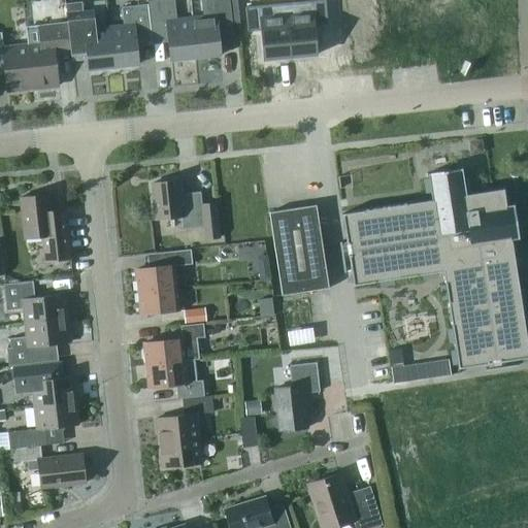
[(170,60),(195,58),(191,18),(176,19),(174,0),(150,0),(147,0),(152,37),(168,35),(170,60)]
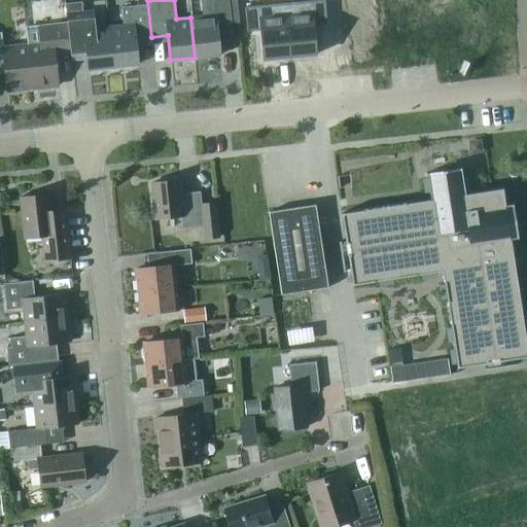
[(195,58),(219,55),(216,28),(231,27),(231,23),(227,0),(200,0),(202,15),(190,18),(195,58)]
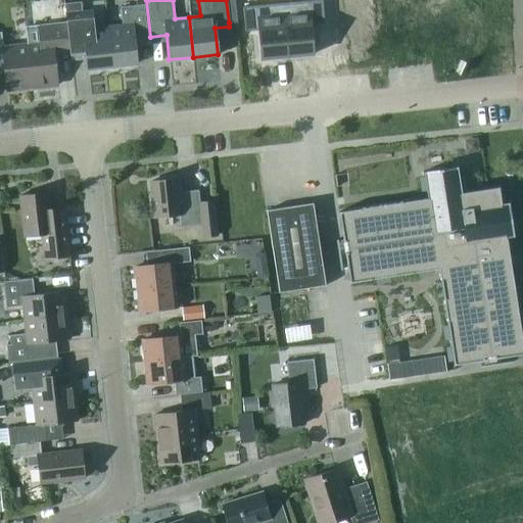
[(226,0),(229,22),(237,21),(234,0),(226,0)]
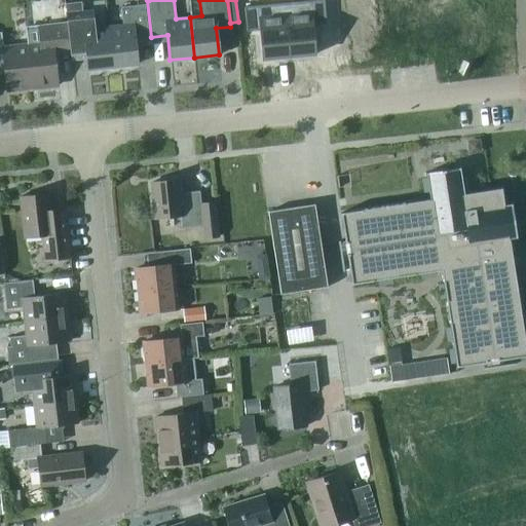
[(297,12),(282,14),(287,58),(311,54),(308,25),(323,24),(320,0),(310,0),(296,2),(297,12)]
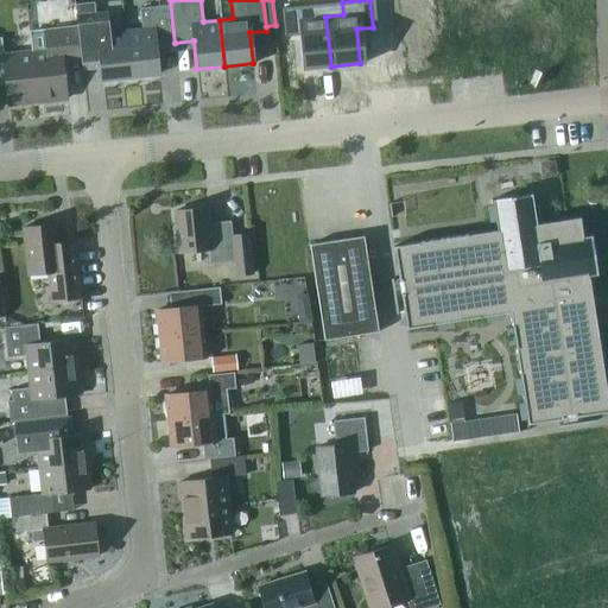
[(487,0),(453,0),(436,2),(442,61),(507,54),(508,65),(559,59),(552,0),(493,0),(495,21),(491,23),(487,0)]
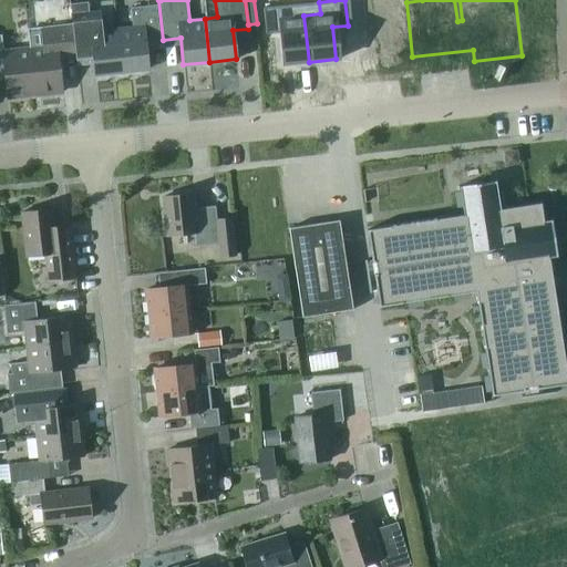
[(122,72),(116,29),(102,30),(100,10),(89,11),(88,1),(70,3),(76,65),(94,64),(95,74),(122,72)]
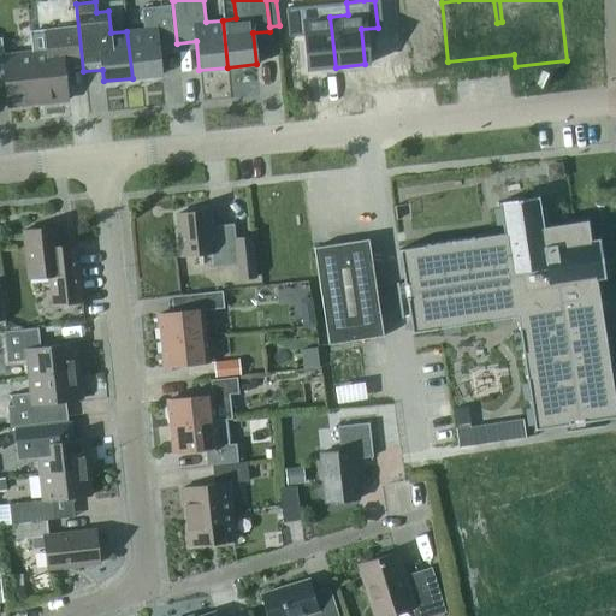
[(144,29),(126,31),(132,78),(161,75),(158,46),(177,43),(172,5),(142,7),(144,29)]
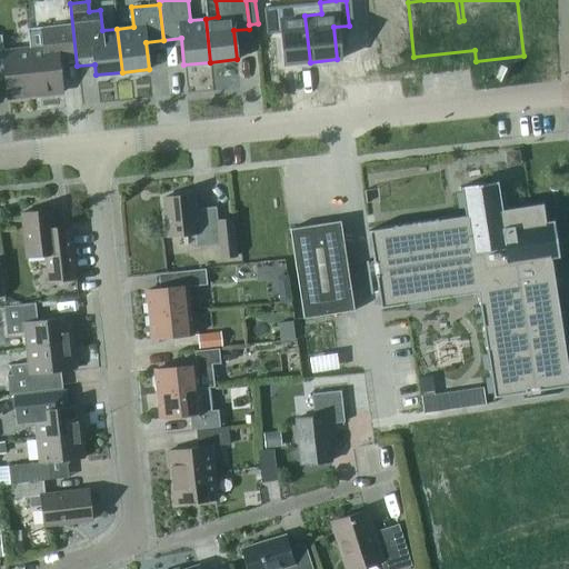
[(287,6),(260,9),(263,35),(279,33),(282,65),(310,62),(305,16),(288,18),(287,6)]
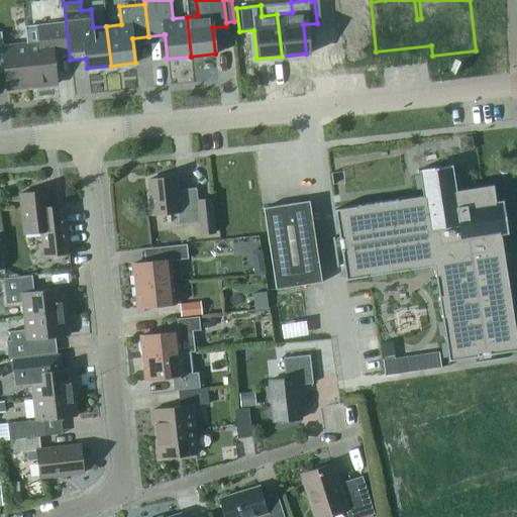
[(39,42),(26,43),(31,87),(57,84),(53,53),(68,50),(64,23),(56,24),(37,26),(39,42)]
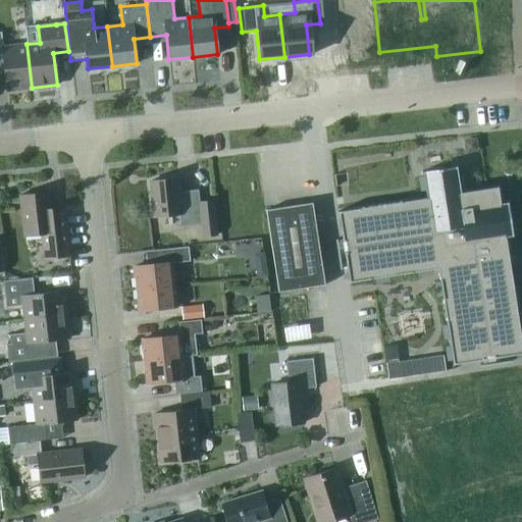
[(7,90),(32,88),(27,44),(2,47),(0,30),(0,60),(3,60),(7,90)]
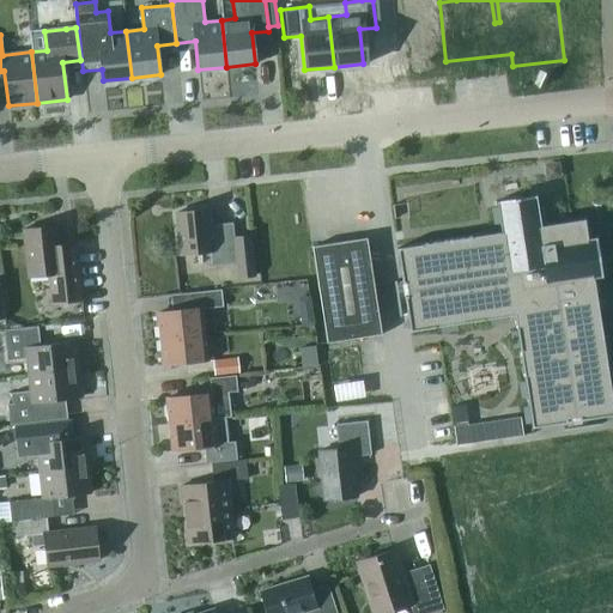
[(454,325),(514,316),(532,429),(566,423),(566,420),(578,418),(578,420),(612,416),(612,408),(593,279),(602,278),(595,238),(587,240),(584,220),(540,226),(535,195),(496,201),(501,232),(396,249),(401,284),(405,284),(406,296),(404,297),(408,332),(454,325)]
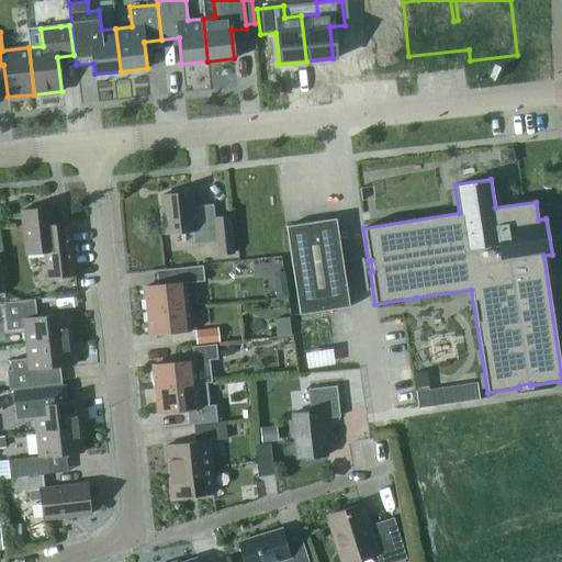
[(190,191),(161,194),(166,234),(192,231),(194,244),(215,242),(217,255),(234,254),(231,215),(214,216),(213,204),(192,206),(190,191)]
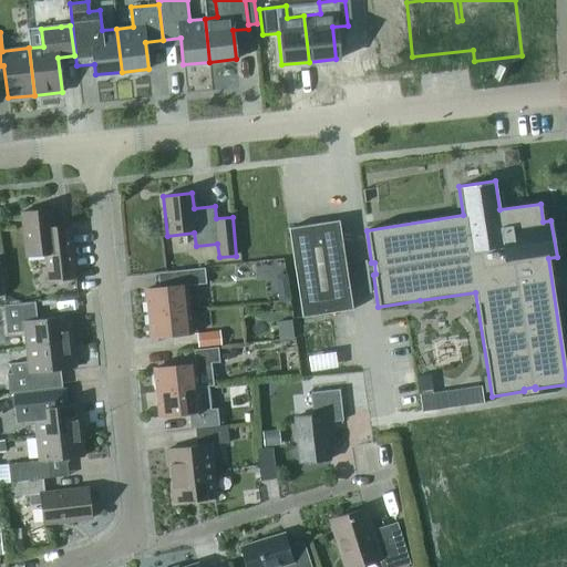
[(69,225),(54,226),(52,208),(21,212),(26,256),(45,254),(47,268),(58,267),(59,279),(75,277),(69,225)]
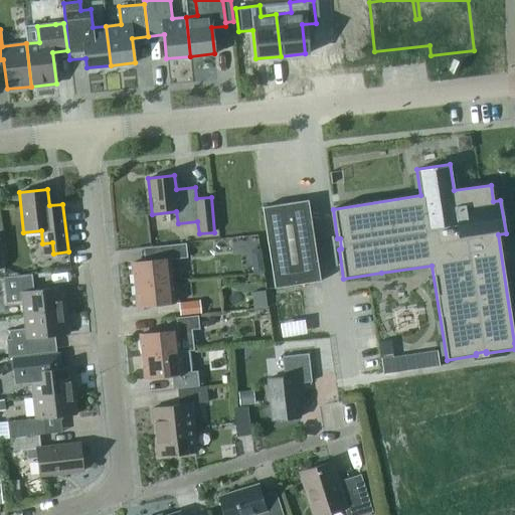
[(315,249),(320,249),(319,239),(314,240),(308,200),(262,207),(275,288),(320,281),(315,249)]
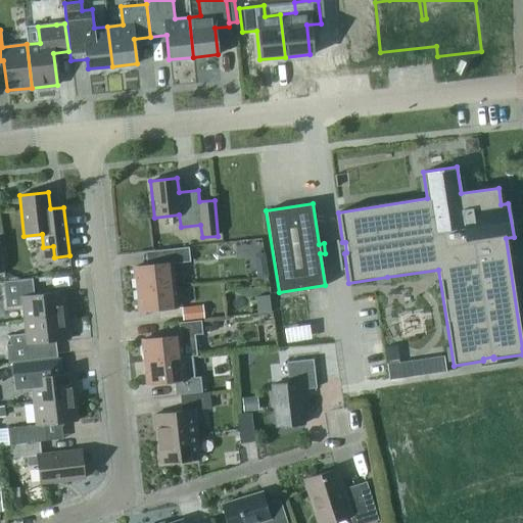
[(234,239),(235,257),(264,256),(264,238),(234,239)]
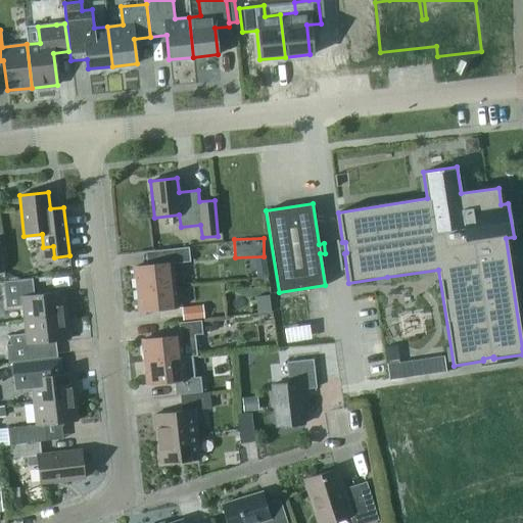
[(133,267),(136,288),(175,284),(173,263),(190,260),(188,246),(159,249),(161,264),(133,267)]
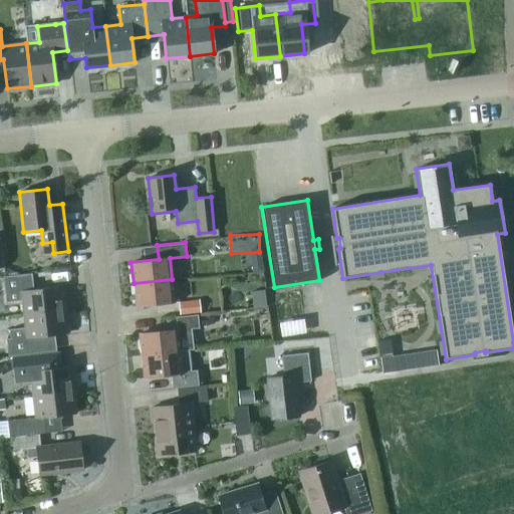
[(256,263),(252,266),(253,272),(263,270),(262,262),(256,263)]
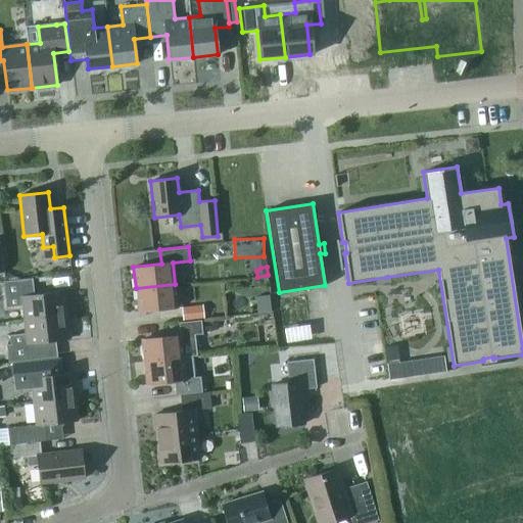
[(6,306),(22,304),(24,320),(65,315),(62,291),(34,294),(33,278),(3,281),(6,306)]
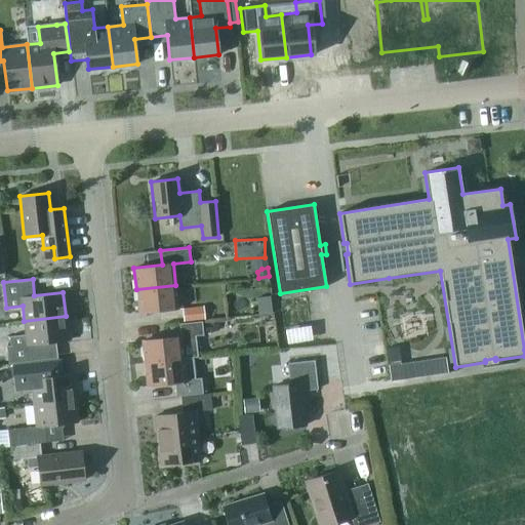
[(177,308),(175,285),(136,289),(138,312),(177,308)]
